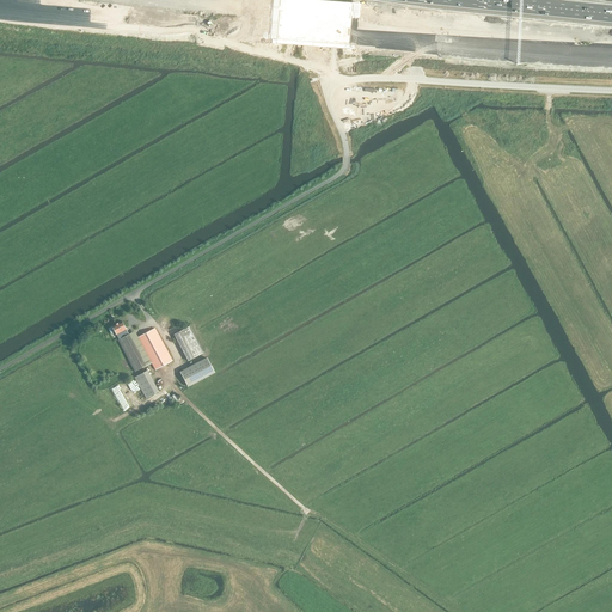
[(126,330),(121,322),(112,326),(116,335),(135,371),(146,366),(126,330)]
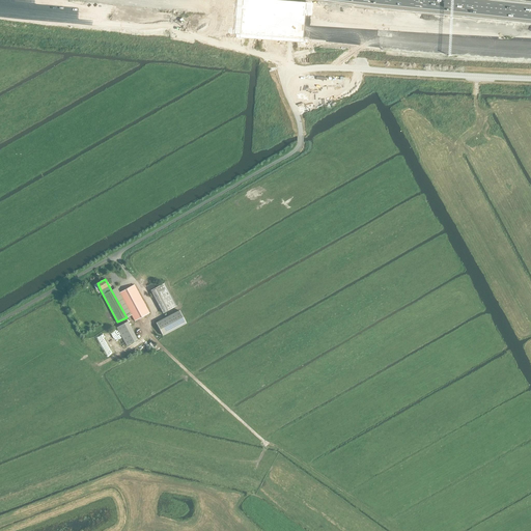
[(165,283),(151,290),(163,313),(176,306),(165,283)]
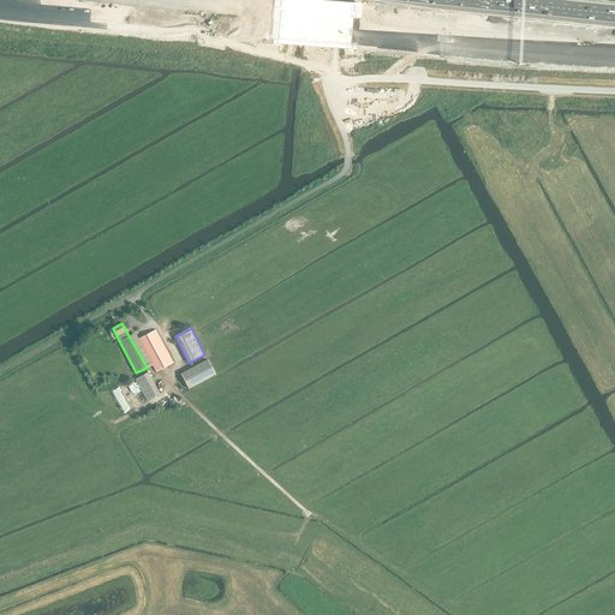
[(156,372),(173,363),(156,330),(138,339),(156,372)]
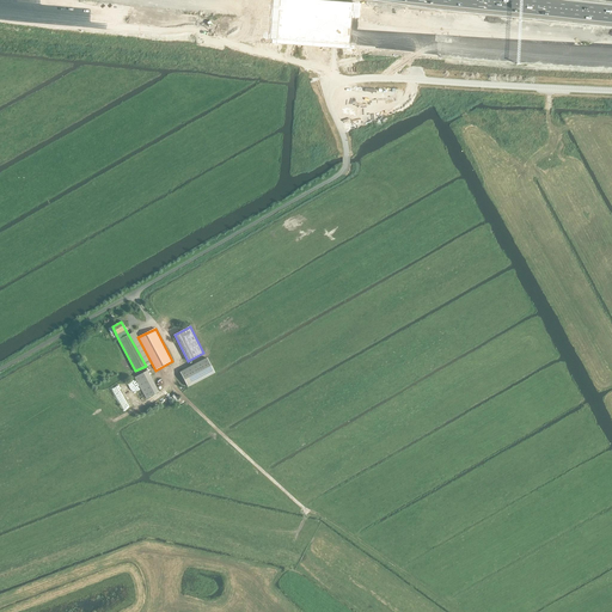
[(206,356),(179,371),(188,387),(214,373),(206,356)]
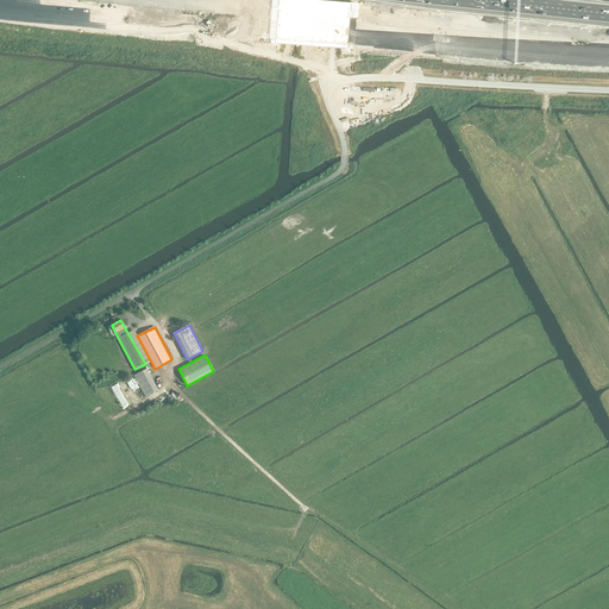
[(148,368),(133,376),(145,396),(158,389),(148,368)]
